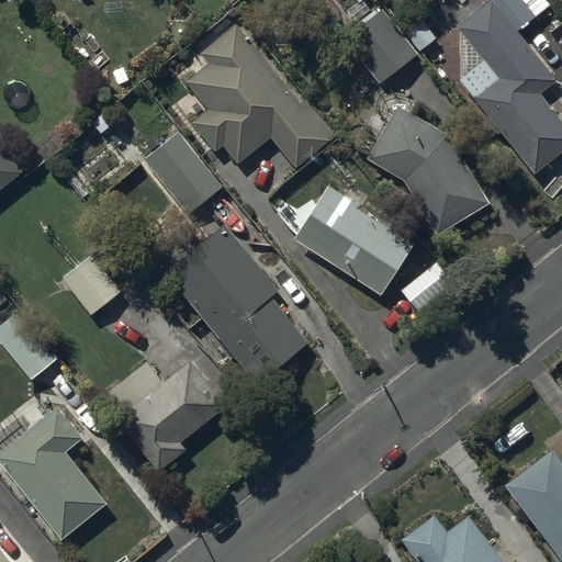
[(459,31),(459,81),(490,117),(485,121),(498,136),(501,134),(535,175),(561,152),(561,121),(540,96),(557,81),(523,38),(538,25),(534,20),(551,6),(546,0),(486,0),(490,2),(458,29),(459,31)]
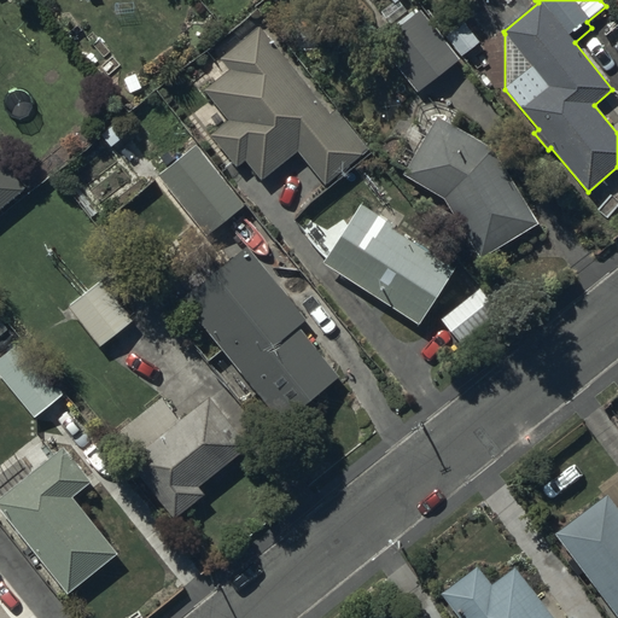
[(377,42),(418,94),(461,59),(421,7),(377,42)]
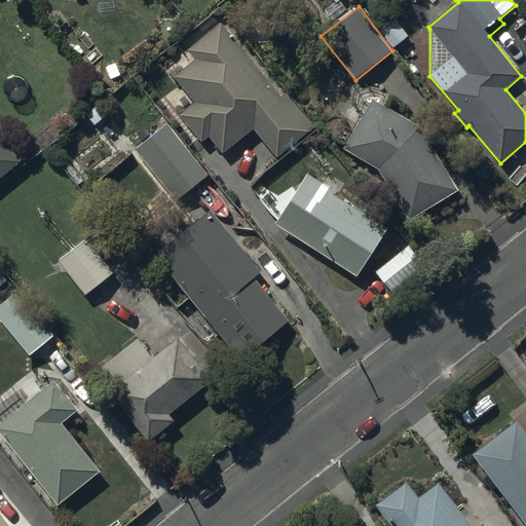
[(194,103),(179,115),(201,144),(209,138),(222,154),(253,129),(276,159),(316,127),(287,92),(282,98),(222,22),(186,49),(194,60),(174,76),(194,103)]
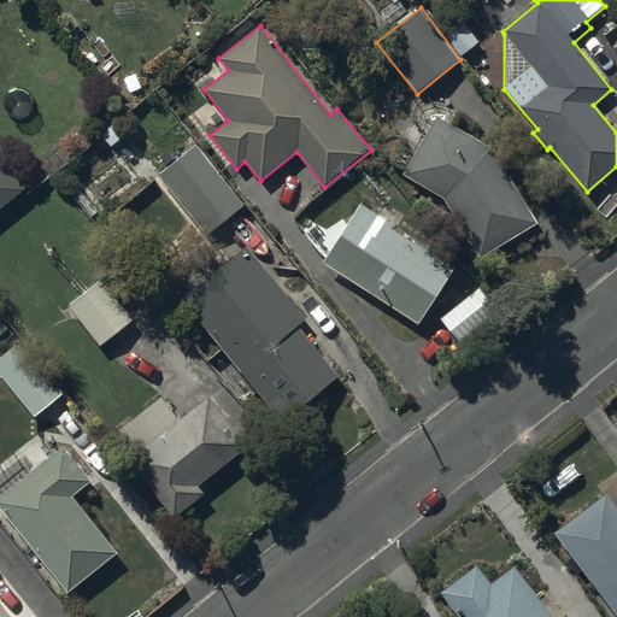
[(493,148),(438,117),(403,176),(444,199),(480,259),(539,224),(493,148)]
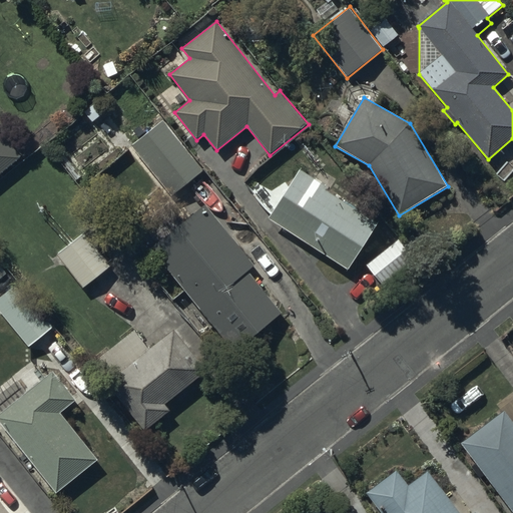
[(162,119),(131,146),(171,197),(203,170),(162,119)]
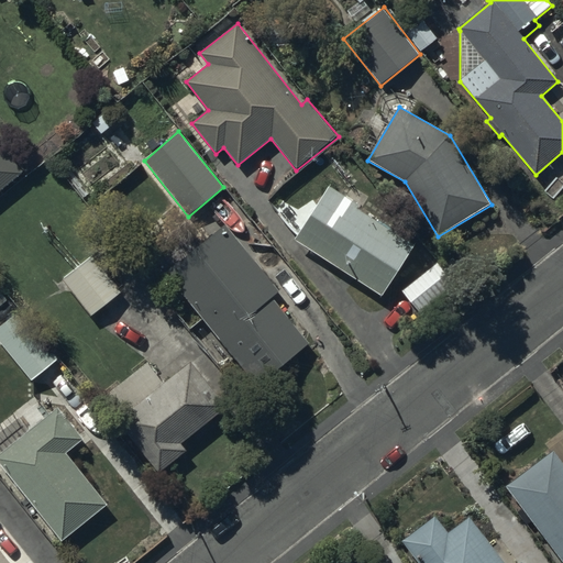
[(0,199),(28,177),(0,143),(0,199)]
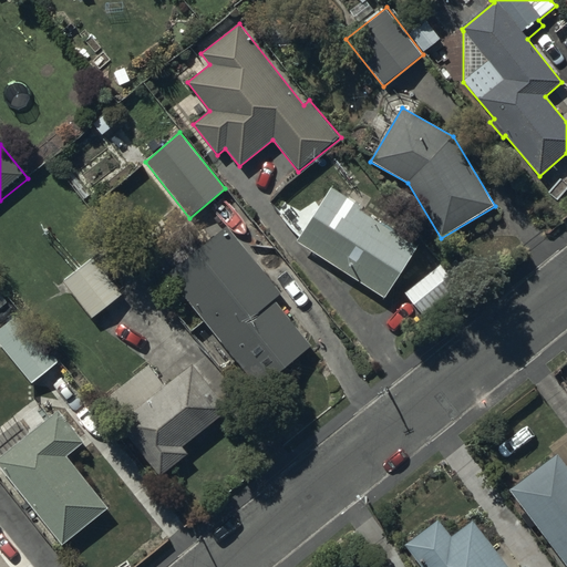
[(331,187),(297,243),(384,299),(419,246),(331,187)]
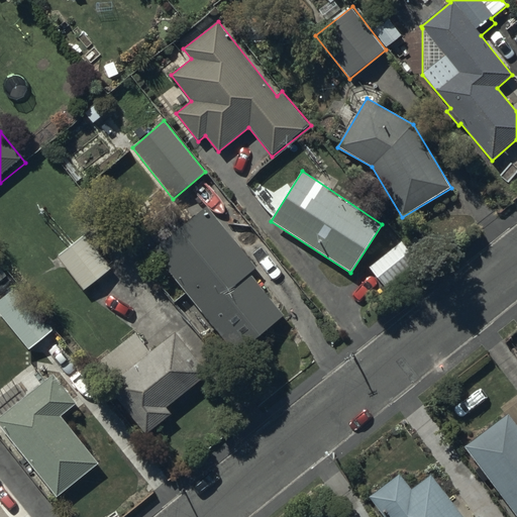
[(208,206),(151,250),(234,355),(284,317),(249,274),(256,268),(208,206)]
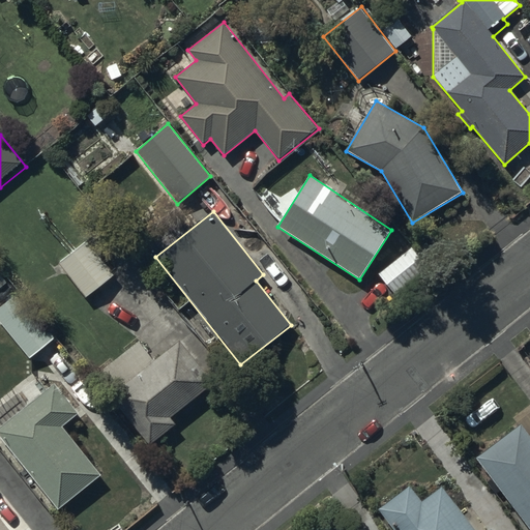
[(90,240),(86,242),(58,263),(85,299),(115,275),(90,240)]
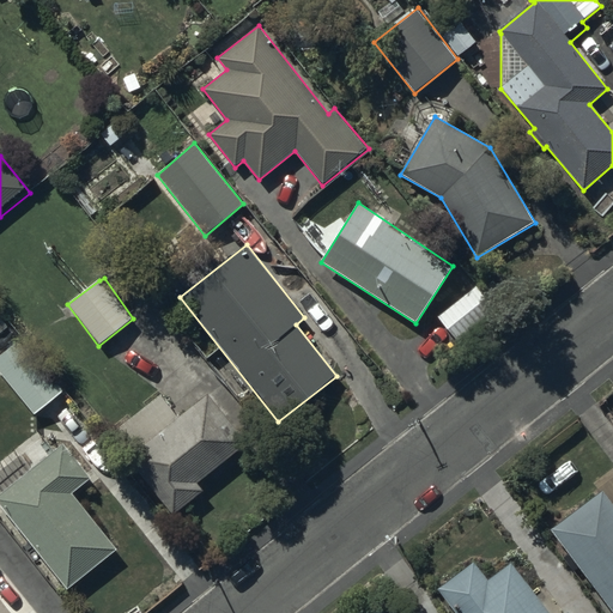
[(475,287),(437,316),(456,341),(495,313),(475,287)]
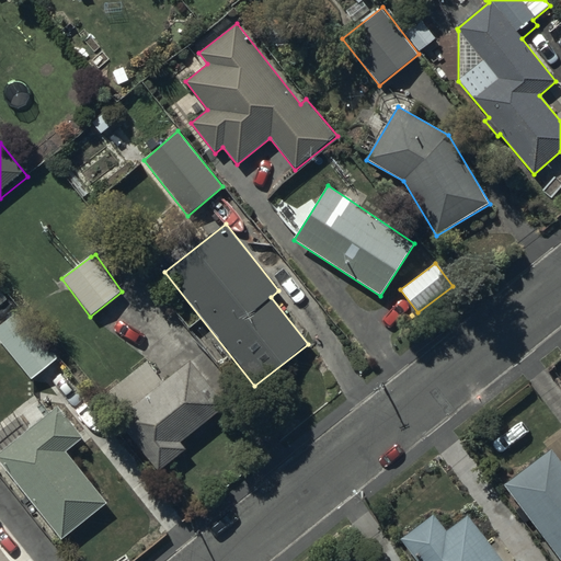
[(59,358),(20,310),(0,325),(0,341),(32,380),(59,358)]
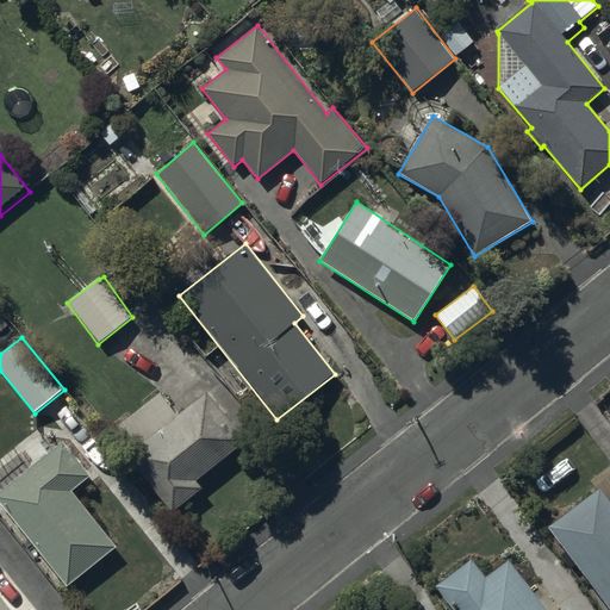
[(126,456),(172,512),(201,489),(197,481),(247,441),(207,392),(178,416),(159,393),(112,431),(130,453),(126,456)]
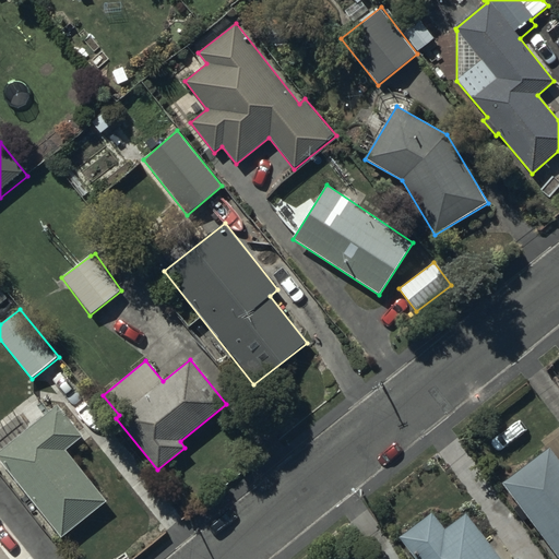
[(83,437),(58,405),(0,450),(0,460),(61,537),(106,502),(66,450),(83,437)]
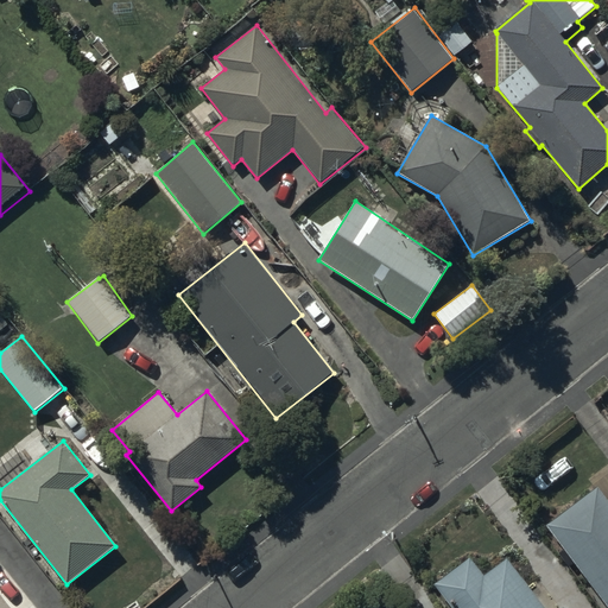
[(607,607),(607,499),(599,486),(545,526),(607,607)]
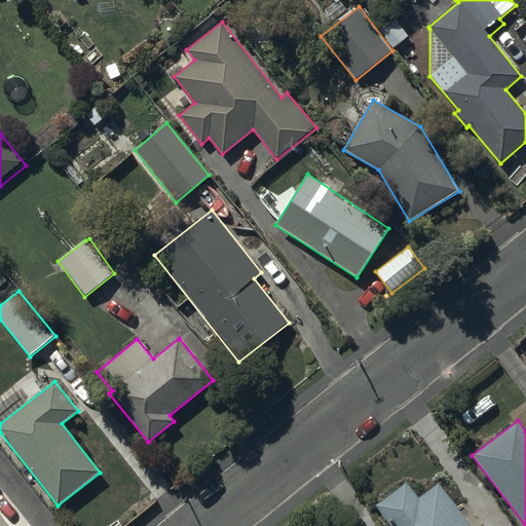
[(406,482),(375,505),(390,525),(488,525),(487,525),(485,525),(471,525),(439,483),(418,497),(406,482)]
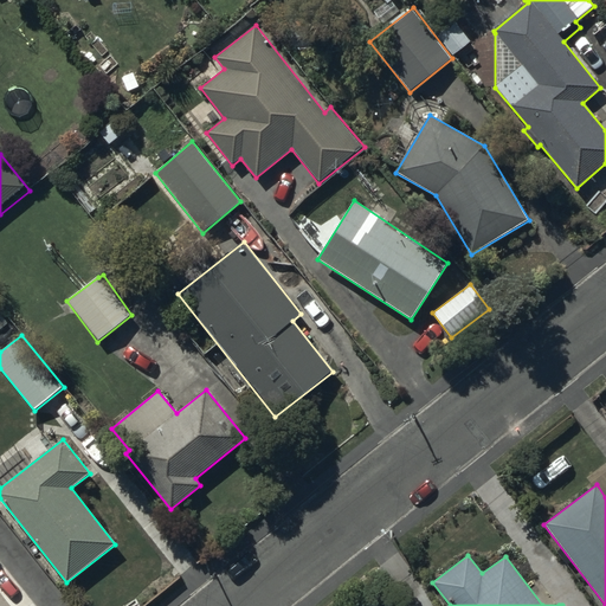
[(0,605),(11,605),(0,591),(0,605)]
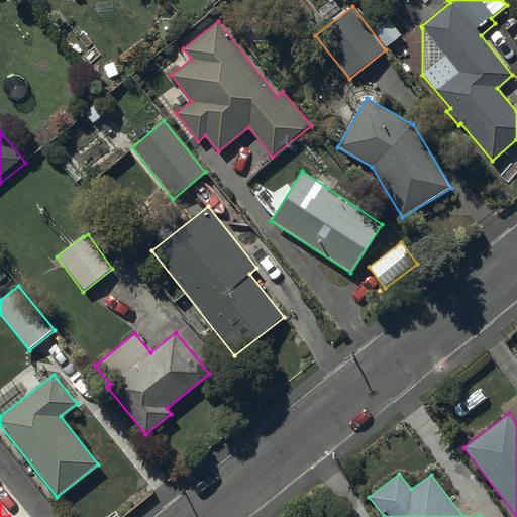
All buildings are outlined.
